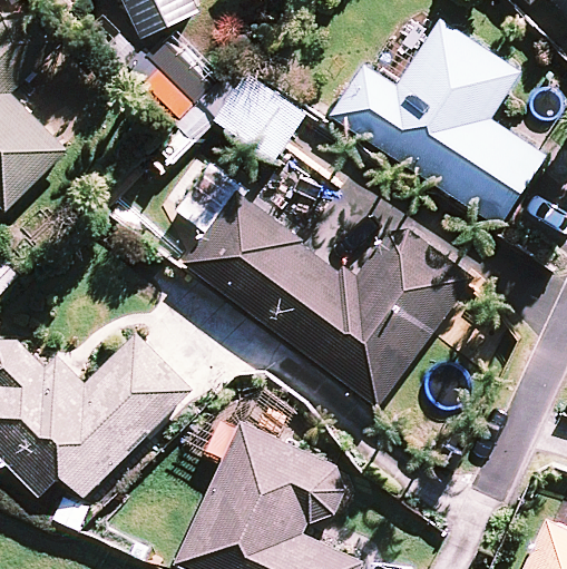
[(120,0),(140,40),(197,13),(191,0),(120,0)]
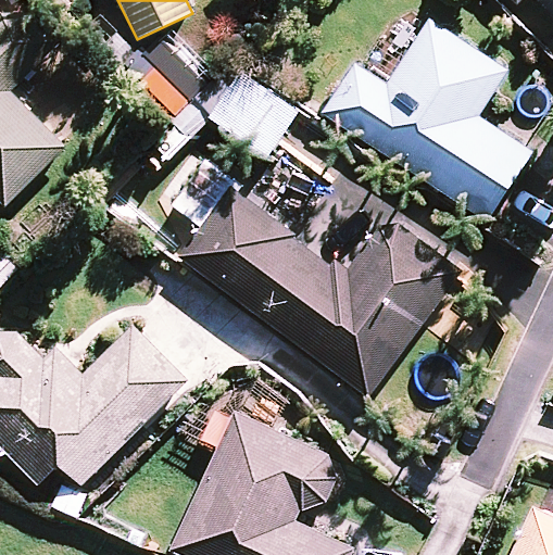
[(552,0),(512,0),(517,5),(522,0),(535,0),(552,19),(552,0)]
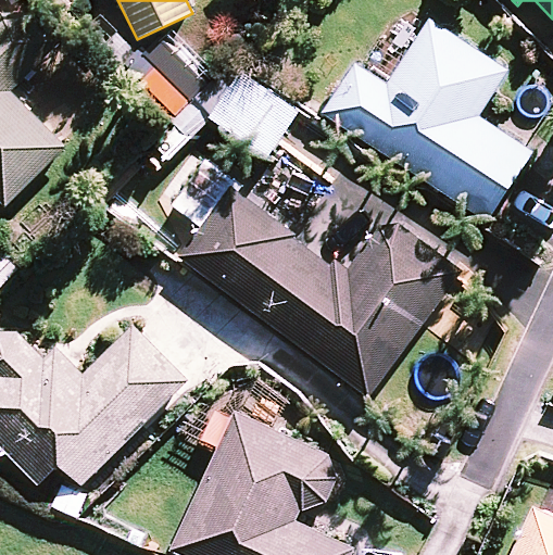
[(0,201),(4,206),(64,149),(8,91),(62,40),(34,12),(2,13),(0,15),(0,201)]
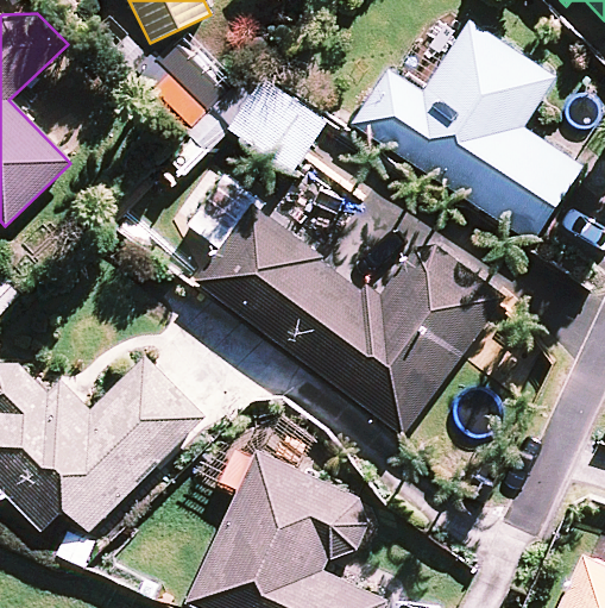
[(555,76),(470,20),(423,92),(388,69),(351,124),(531,240),(581,165),(522,127),(555,76)]
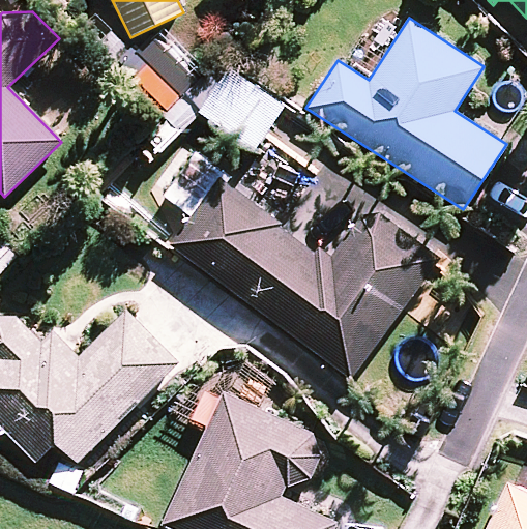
[(169,54),(147,74),(173,104),(195,84),(169,54)]
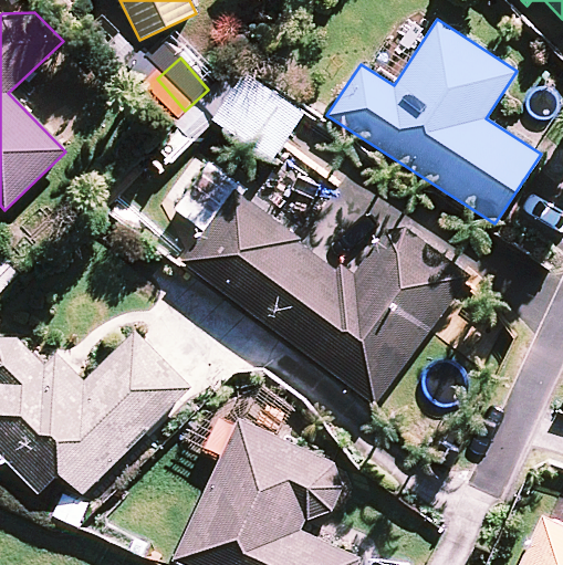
[(299,112),(247,74),(215,118),(267,156),(299,112)]
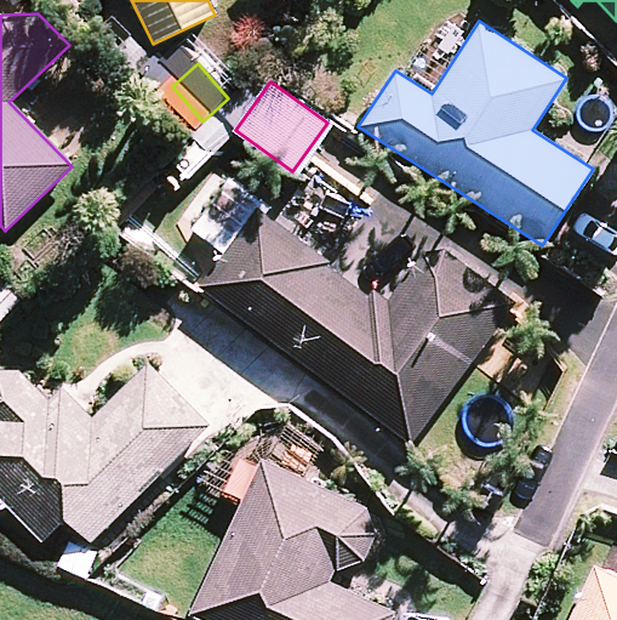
[(258,206),(199,286),(411,444),(516,302),(446,249),(424,251),(387,301),(372,290),(367,297),(327,267),(332,261),(258,206)]
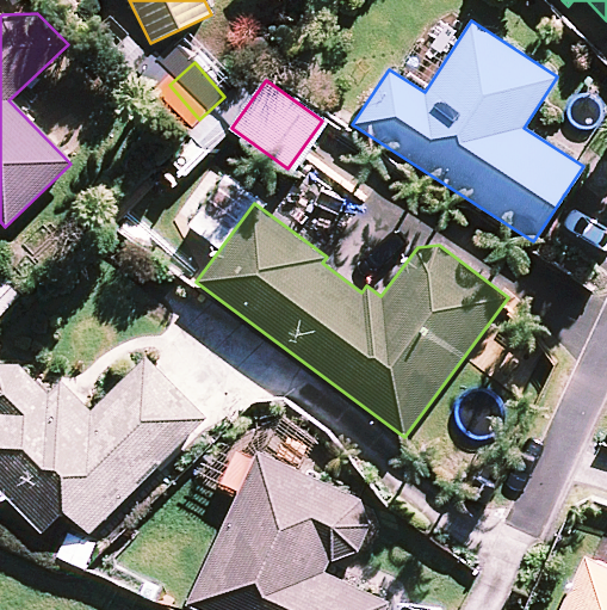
[(91,411),(60,380),(48,390),(20,363),(0,363),(0,490),(41,530),(64,506),(90,533),(204,420),(144,358),(91,411)]
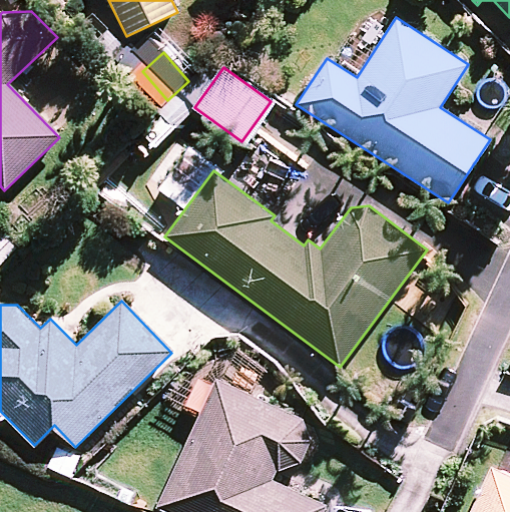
[(214,379),(156,507),(166,511),(323,511),(327,504),(273,479),(277,469),(278,469),(301,462),(310,442),(302,418),(214,379)]
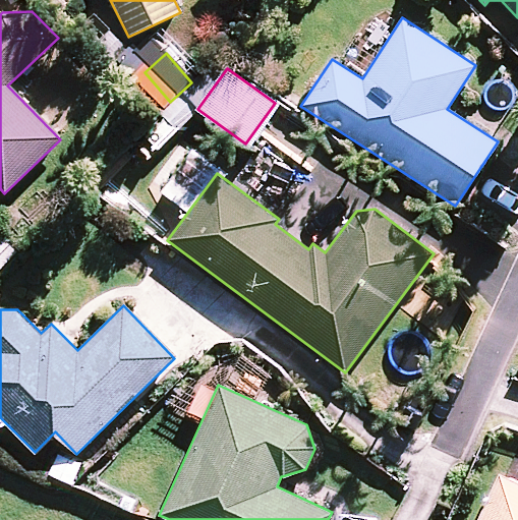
[(517,519),(517,482),(500,474),(477,519),(517,519)]
